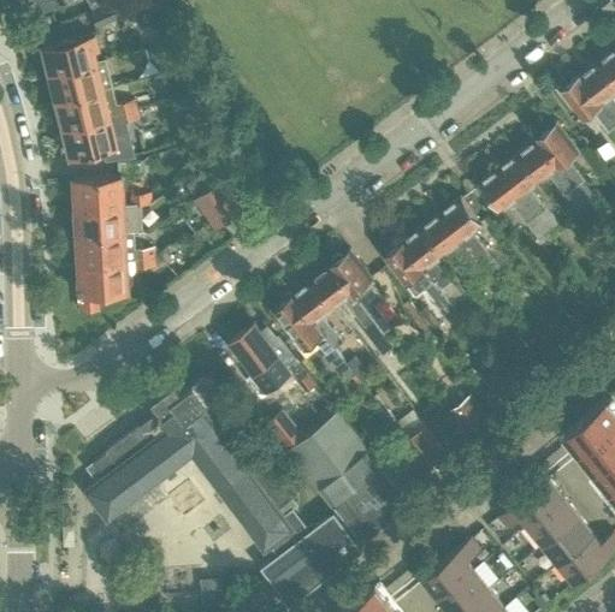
[(33,0),(40,10),(52,0),(82,0),(90,10),(102,0),(33,0)]
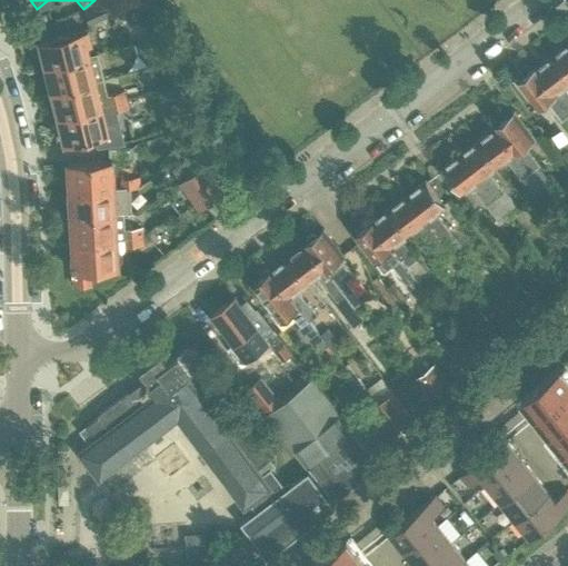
[(110,0),(81,12),(88,26),(136,6),(132,0),(110,0)]
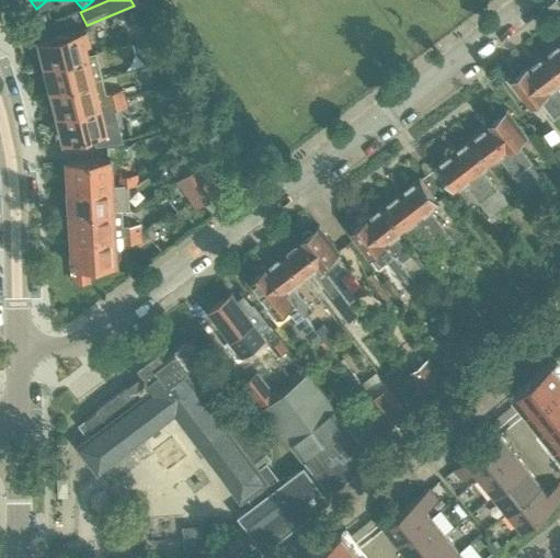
[(43,68),(82,58),(80,46),(86,45),(82,33),(66,37),(65,35),(59,35),(52,37),(46,40),(47,42),(37,44),(43,68)]
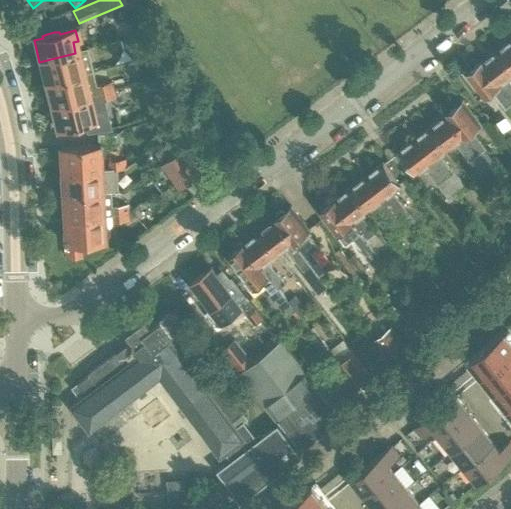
[(136,46),(134,37),(119,40),(122,50),(136,46)]
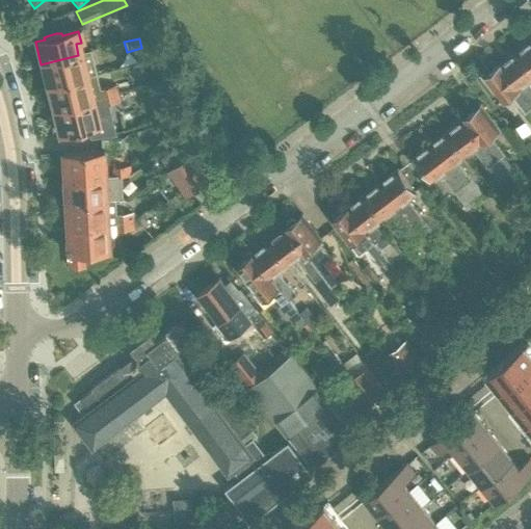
[(530,42),(516,53),(530,73),(530,42)]
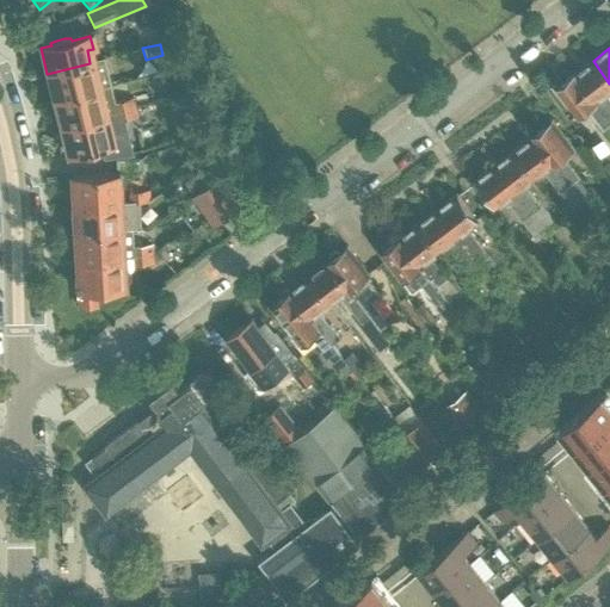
[(50,87),(54,100),(97,90),(109,86),(103,61),(90,63),(47,74),(50,87)]
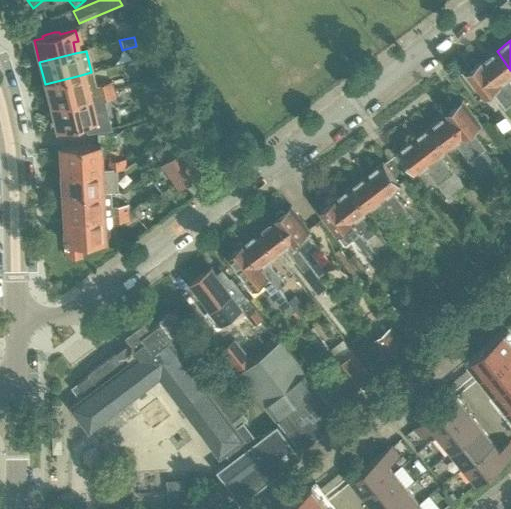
[(510,86),(507,81),(510,77),(510,70),(497,51),(481,64),(498,87),(510,104),(510,86)]
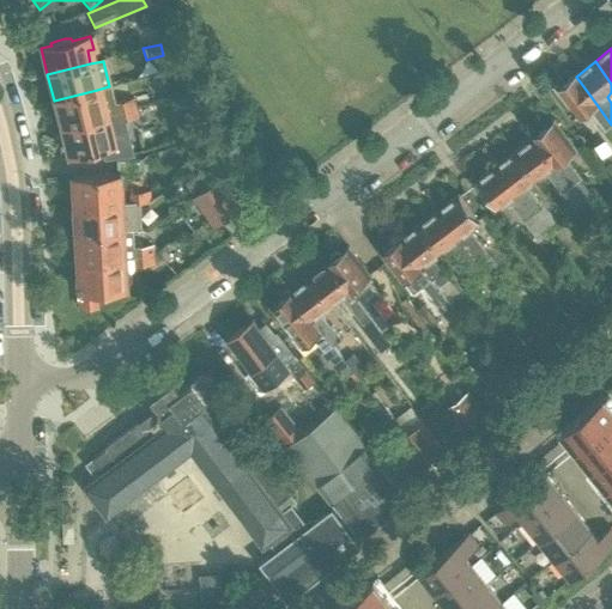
[(611,125),(597,104),(576,77),(557,91),(577,119),(588,111),(611,142),(611,125)]
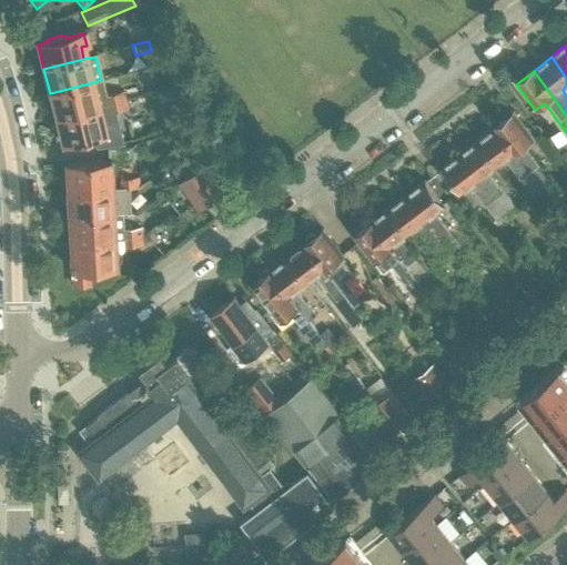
[(97,109),(107,107),(104,98),(105,98),(101,80),(90,83),(50,93),(51,99),(56,119),(97,109)]
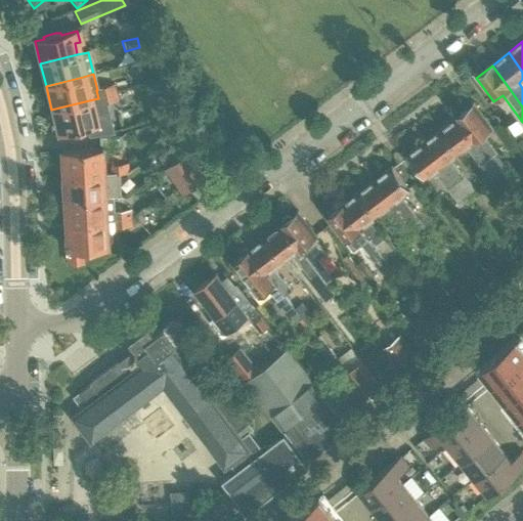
[(102,97),(116,93),(114,86),(97,90),(96,90),(98,98),(102,97)]
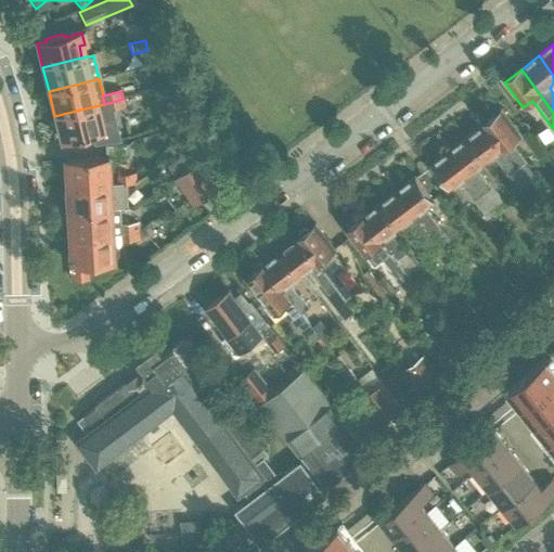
[(108,103),(111,112),(125,108),(123,99),(108,103)]
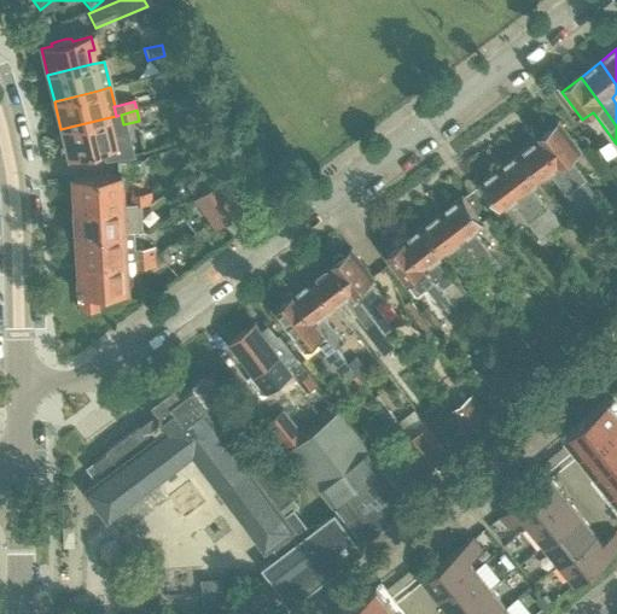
[(116,116),(105,118),(60,129),(68,157),(100,148),(104,162),(132,158),(131,153),(123,124),(121,115),(116,116)]
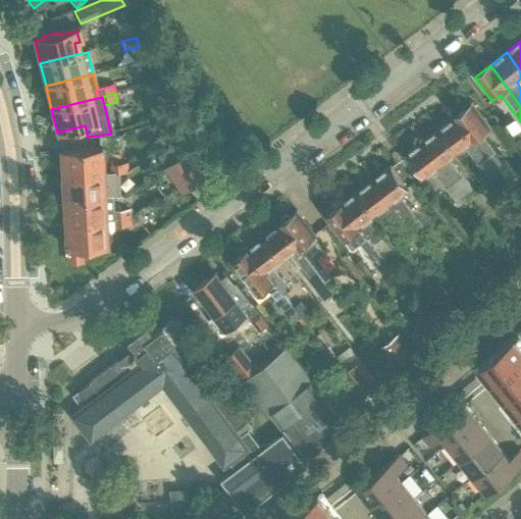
[(498,176),(506,170),(479,136),(488,130),(470,106),(454,118),(472,142),(498,176)]
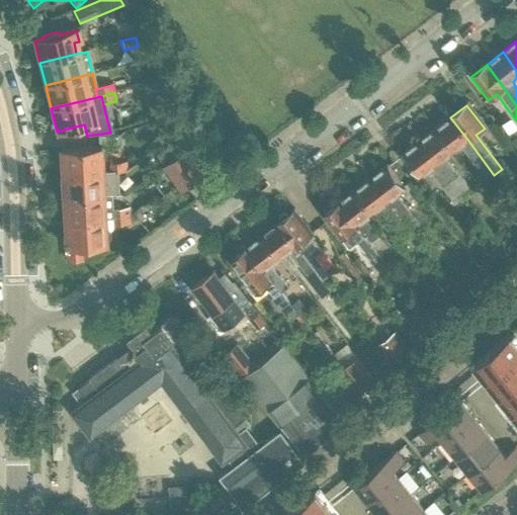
[(494,175),(468,141),(450,117),(434,130),(451,154),(459,148),(486,181),(494,175)]
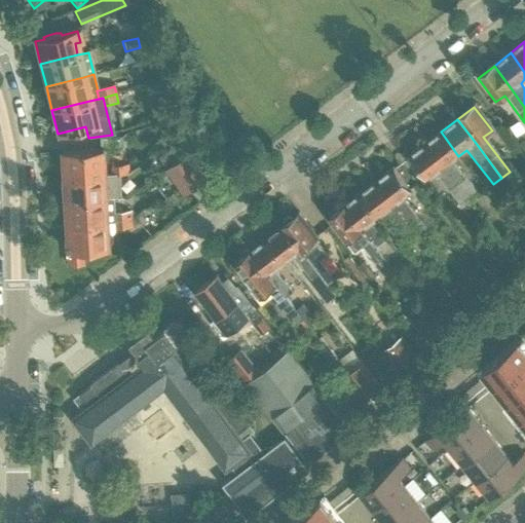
[(467,203),(478,196),(451,161),(458,156),(441,132),(424,145),(442,169),(467,203)]
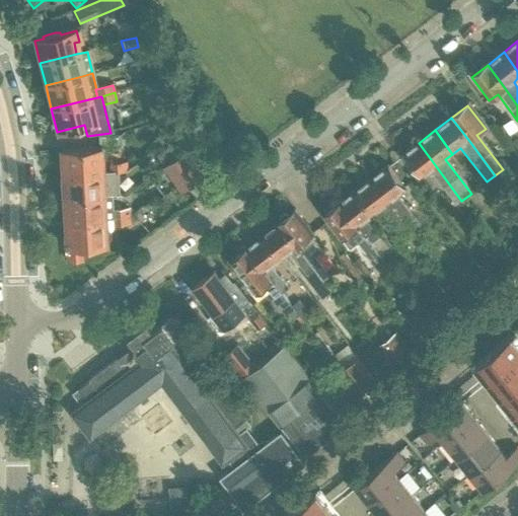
[(120,137),(97,139),(98,150),(120,148),(120,137)]
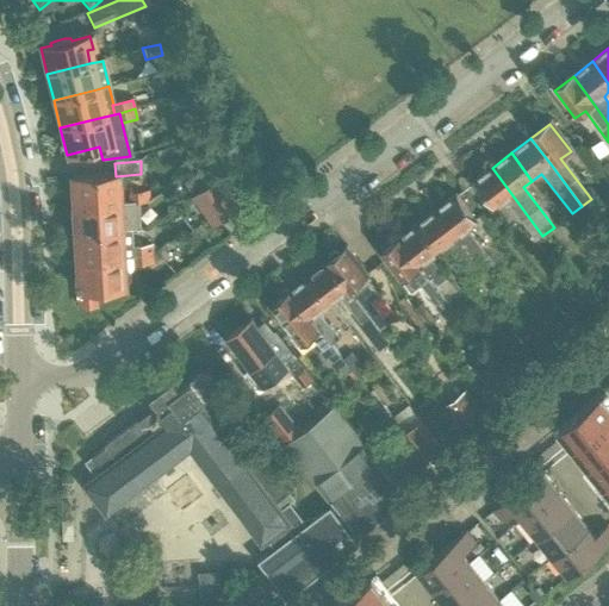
[(542,236),(513,195),(492,168),(473,182),(493,211),(504,201),(534,242),(542,236)]
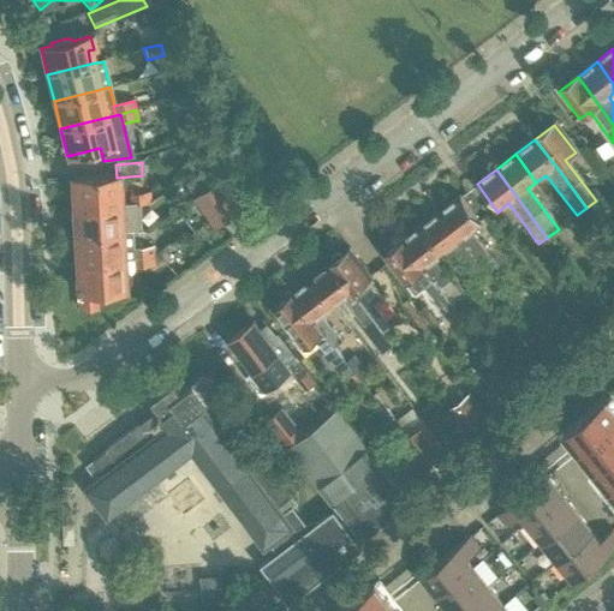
[(189,184),(197,196),(209,187),(200,175),(189,184)]
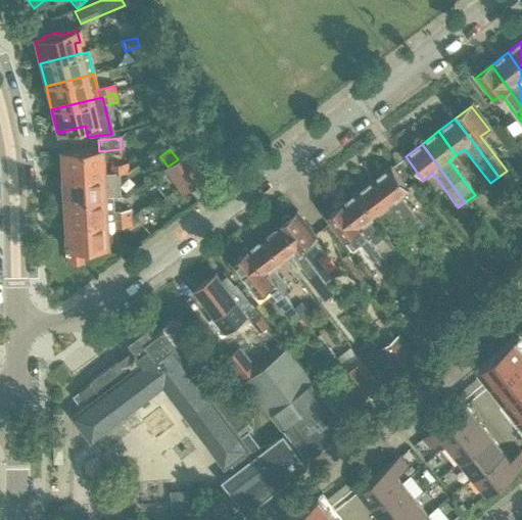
[(101,177),(101,175),(99,151),(60,153),(61,179),(101,177)]
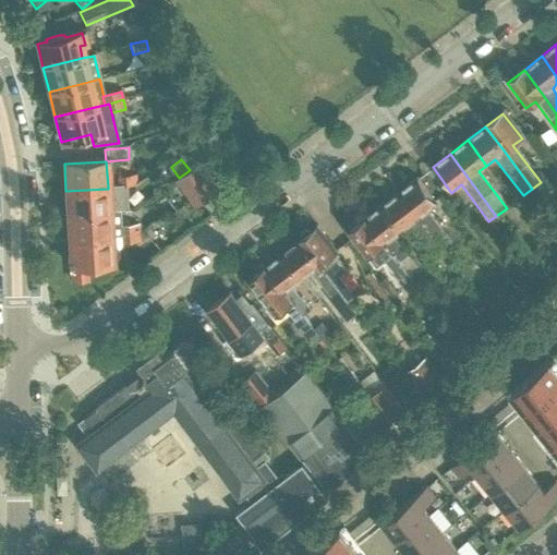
[(179,178),(174,181),(195,208),(217,193),(196,165),(190,170),(179,178)]
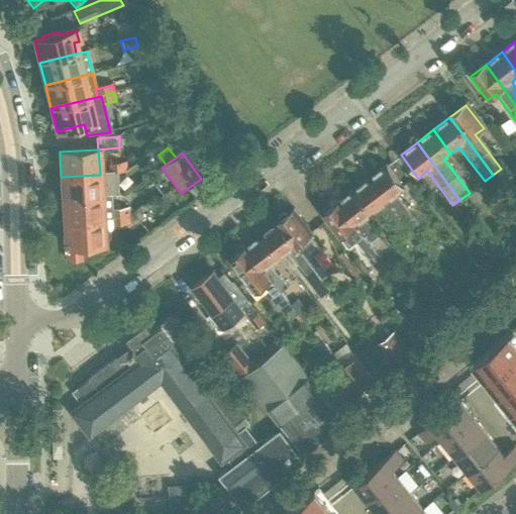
[(110,173),(116,174),(126,173),(126,165),(125,165),(125,164),(109,165),(109,166),(110,173)]
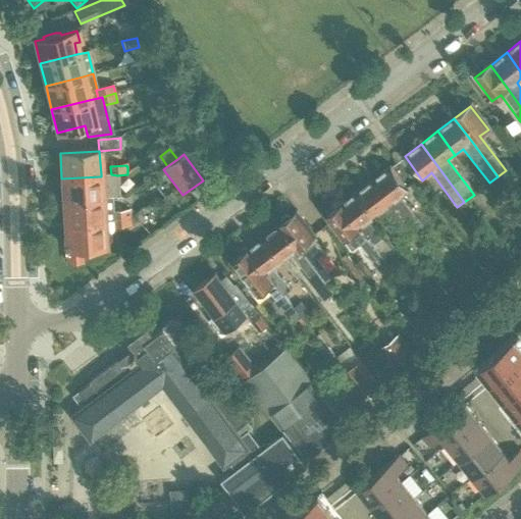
[(413,234),(422,227),(399,198),(406,192),(388,169),(372,180),(391,204),(413,234)]
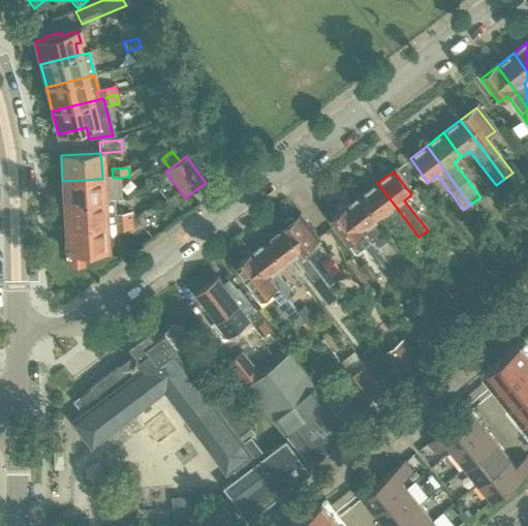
[(120,200),(119,178),(113,177),(102,177),(102,179),(62,181),(63,205),(64,205),(103,203),(113,200),(120,200)]
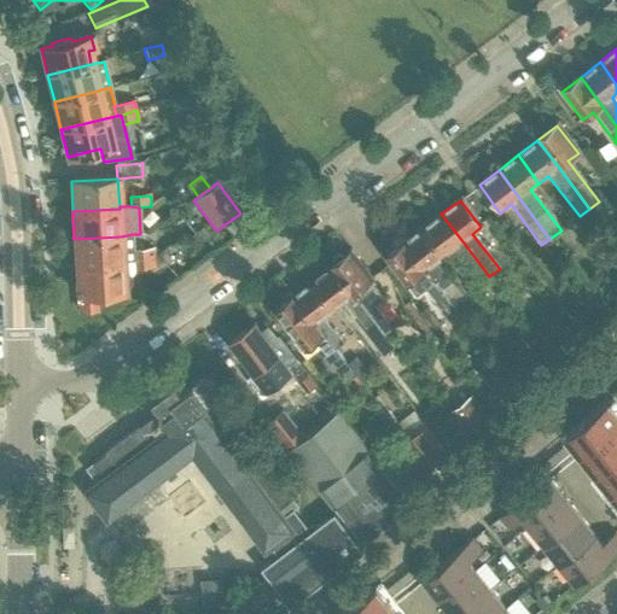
[(489,276),(463,241),(441,214),(423,228),(443,256),(453,249),(479,285),(489,276)]
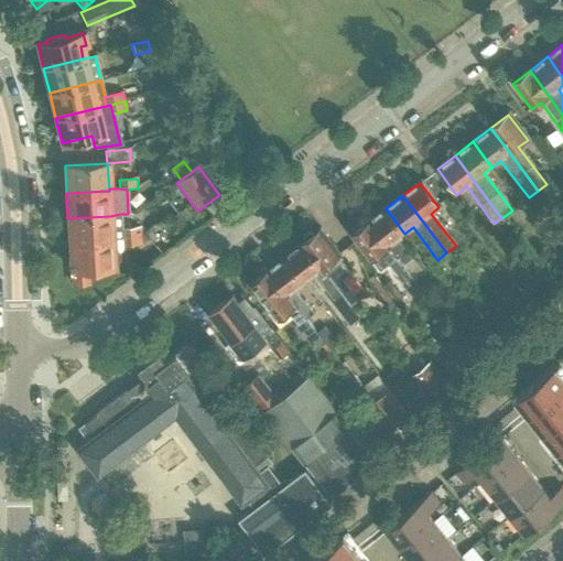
[(396,240),(404,234),(386,208),(369,222),(403,268),(411,279),(421,271),(413,260),(412,261),(396,240)]
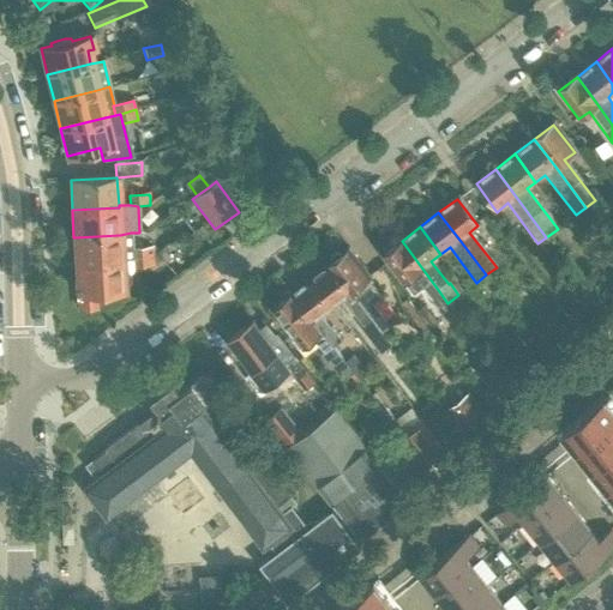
[(73,240),(76,264),(121,261),(134,260),(133,259),(152,258),(152,249),(132,251),(131,233),(120,235),(74,237),(73,237),(73,240)]
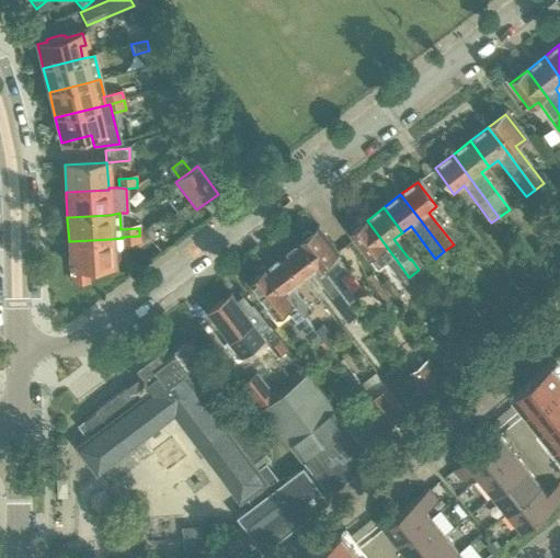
[(401,266),(367,220),(350,234),(379,272),(387,265),(397,277),(396,279),(408,294),(416,287),(409,277),(401,266)]
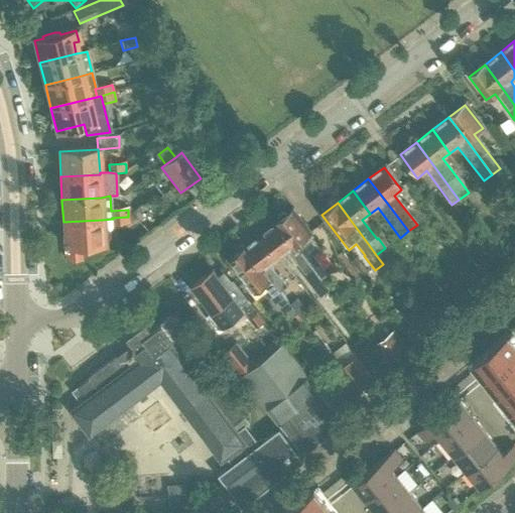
[(311,235),(293,211),(286,217),(283,216),(277,220),(277,223),(277,224),(295,247),(319,281),(327,275),(312,257),(320,252),(308,237),(311,235)]
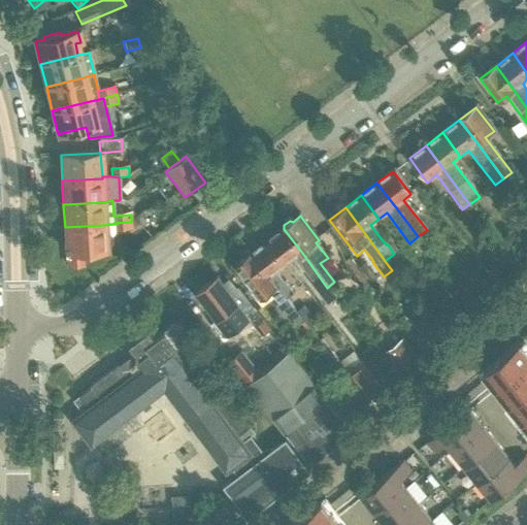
[(104,225),(65,227),(67,267),(84,266),(83,251),(106,250),(110,245),(110,238),(113,234),(113,232),(132,231),(131,222),(114,223),(116,224),(104,225)]
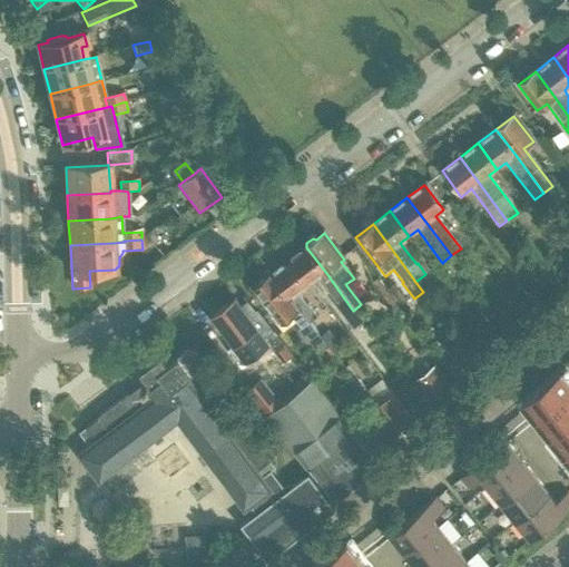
[(353,311),(326,273),(306,247),(305,247),(306,248),(290,261),(308,286),(319,280),(326,290),(325,291),(354,331),(362,324),(353,311)]
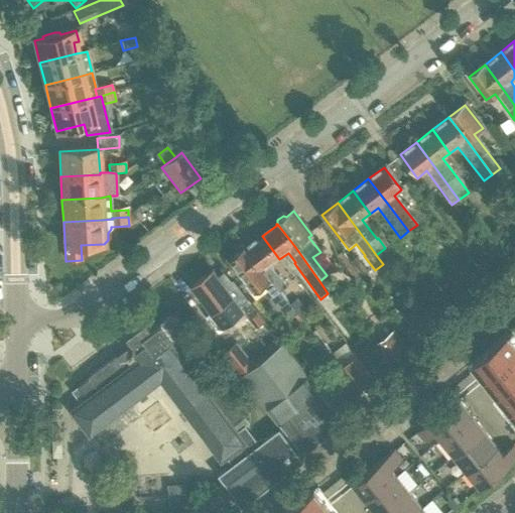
[(270,266),(279,259),(262,236),(246,248),(246,247),(245,248),(280,294),(287,288),(278,276),(277,277),(270,266)]
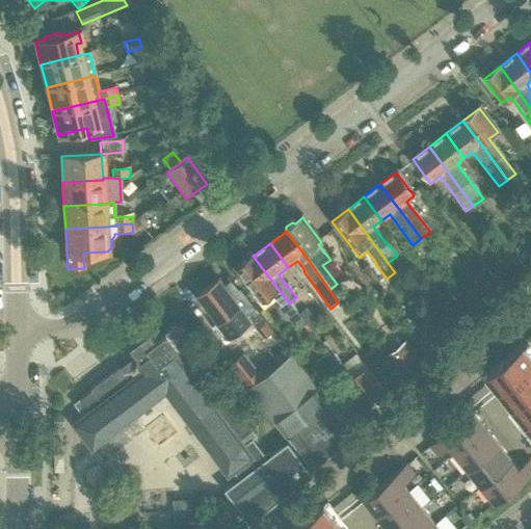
[(251,256),(249,255),(243,259),(243,262),(236,268),(244,279),(242,282),(247,289),(251,289),(254,291),(250,294),(263,311),(275,301),(282,309),(284,313),(289,313),(296,323),(300,320),(288,303),(289,303),(253,256),(251,256)]
